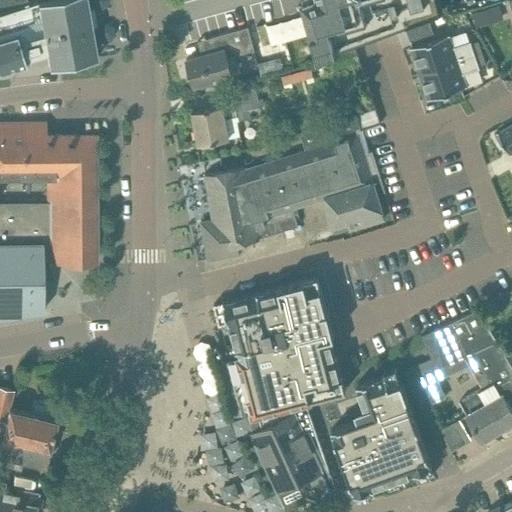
[(0,70),(25,62),(24,59),(46,52),(49,67),(97,57),(87,0),(43,0),(37,1),(0,13),(0,70)]
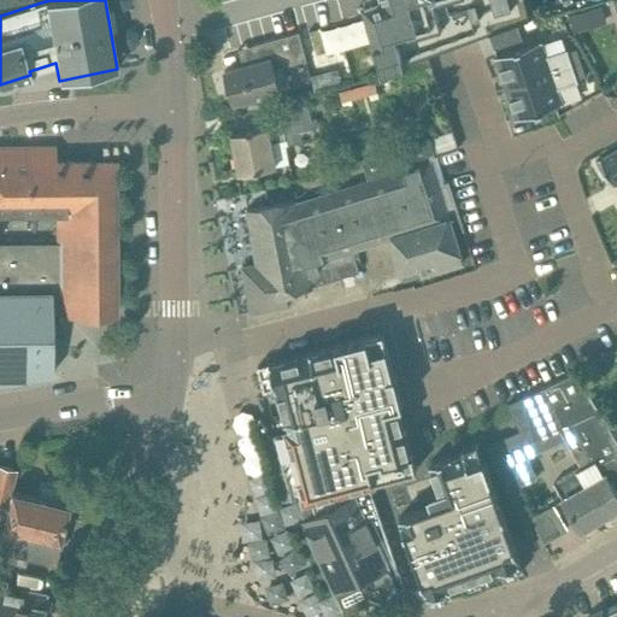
[(375,0),(364,4),(381,71),(427,54),(495,30),(535,17),(529,0),(375,0)]
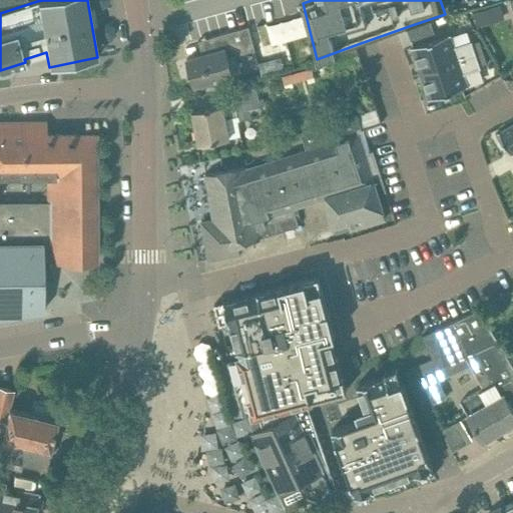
[(506,19),(501,5),(473,14),(477,28),(506,19)]
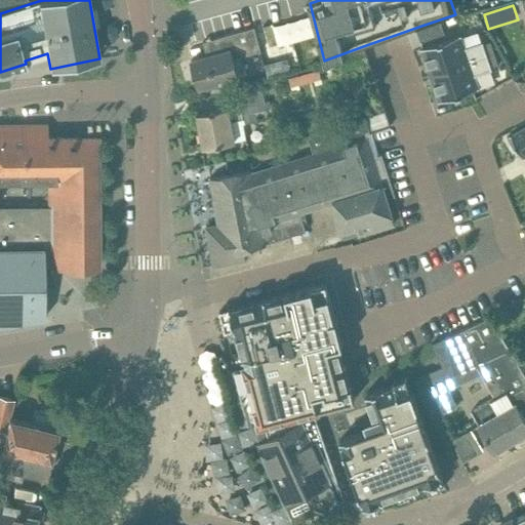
[(442,23),(417,31),(421,43),(446,35),(442,23)]
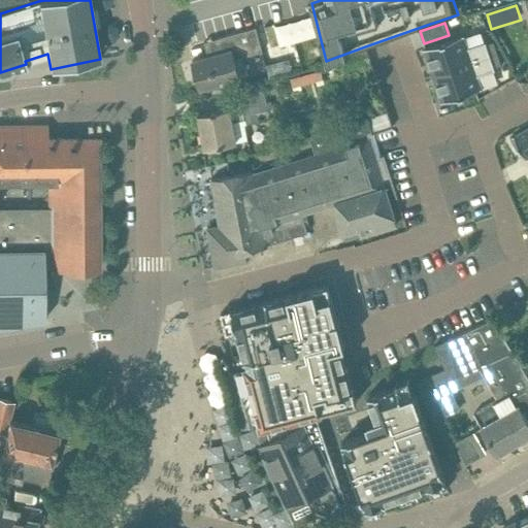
[(256,28),(217,38),(220,53),(193,60),(200,89),(240,77),(235,60),(263,52),(256,28)]
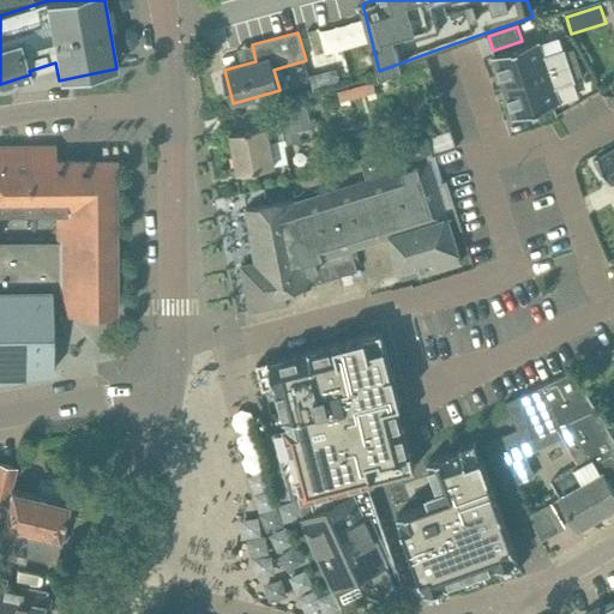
[(494,56),(492,56),(493,58),(504,88),(571,65),(566,52),(565,49),(545,55),(540,42),(540,41),(494,56)]
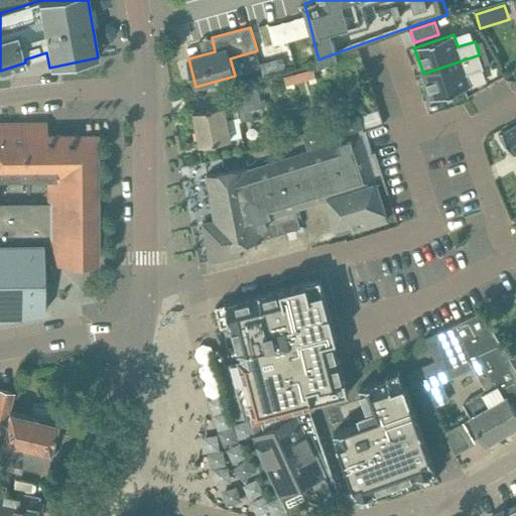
[(358,48),(334,57),(338,70),(363,61),(358,48)]
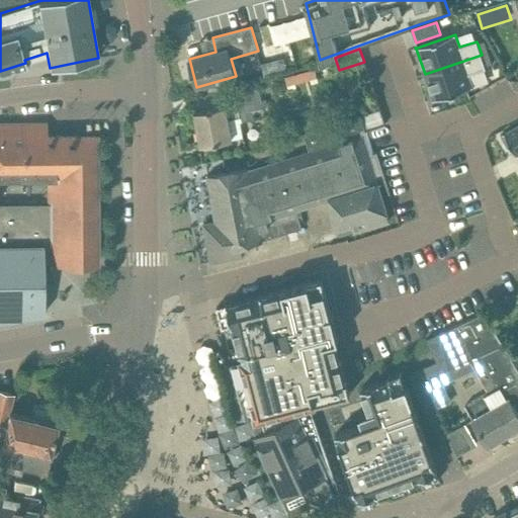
[(482,55),(425,74),(433,99),(433,100),(473,87),(472,86),(468,75),(486,69),(485,67),(482,55)]
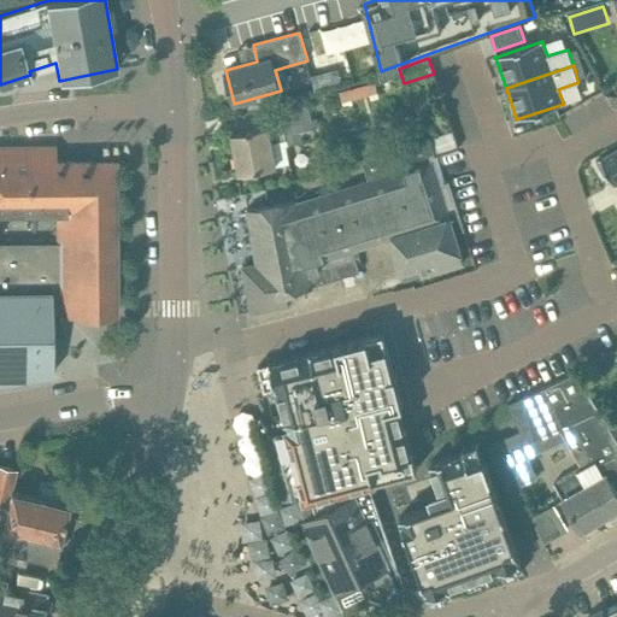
[(303,144),(300,133),(311,130),(310,128),(318,125),(317,118),(309,119),(306,107),(278,111),(280,124),(233,133),(241,174),(291,164),(287,147),(303,144)]
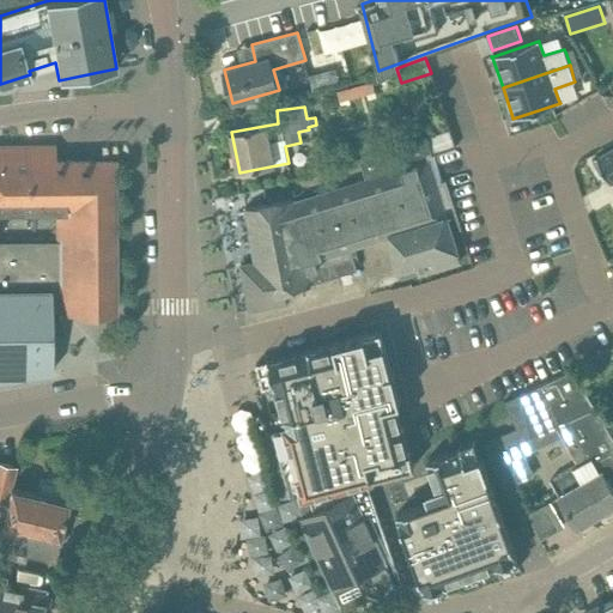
[(388,235),(447,217),(451,214),(455,213),(435,149),(431,137),(423,139),(359,158),(366,180),(293,202),(293,199),(247,208),(256,261),(241,265),(250,311),(289,303),(285,290),(310,285),(310,284),(357,269),(351,248),(389,236),(388,235)]
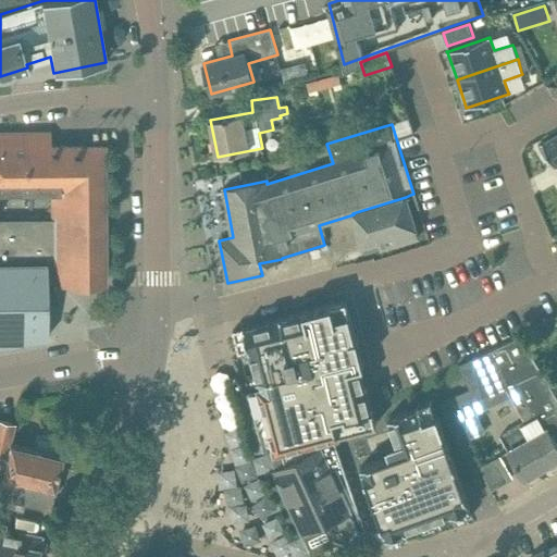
[(0,133),(0,346),(47,338),(47,284),(103,283),(102,146),(50,147),(50,133),(0,133)]
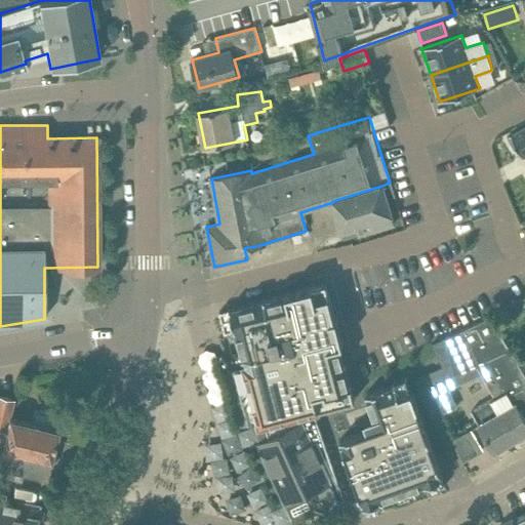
[(511,135),(507,137),(515,151),(519,149),(523,157),(524,157),(524,156),(524,155),(524,126),(512,134),(511,134),(511,135)]
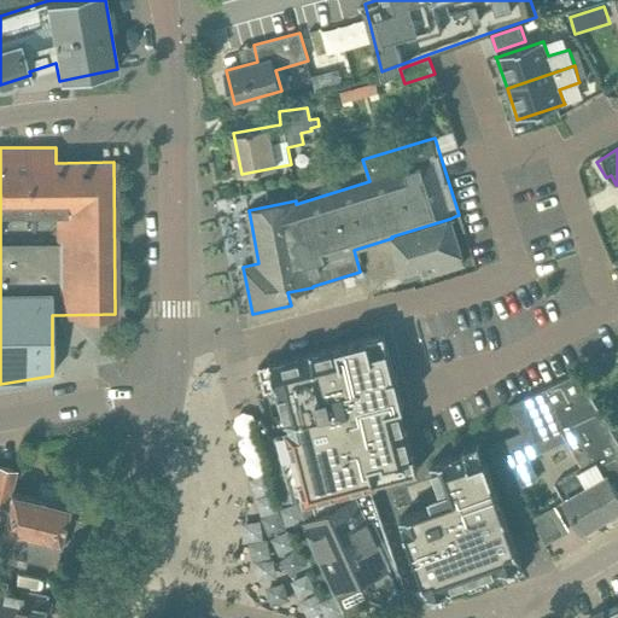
[(606,192),(582,202),(586,211),(610,200),(606,192)]
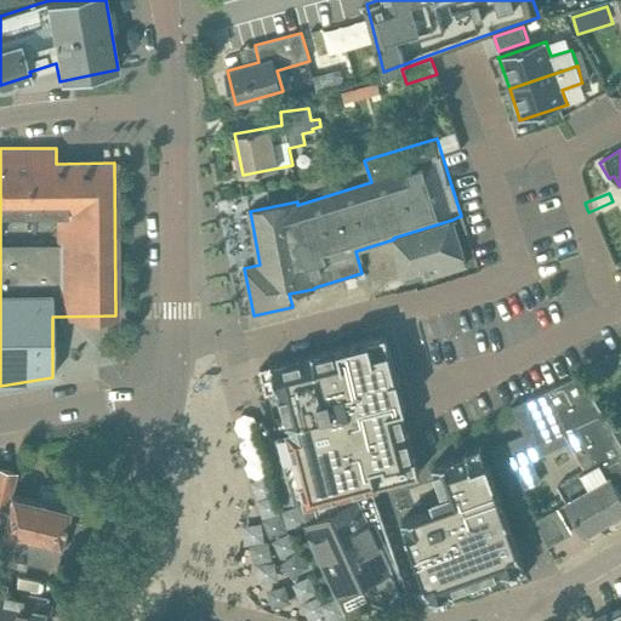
[(467,265),(453,220),(393,238),(394,239),(404,273),(421,268),(423,277),(467,265)]
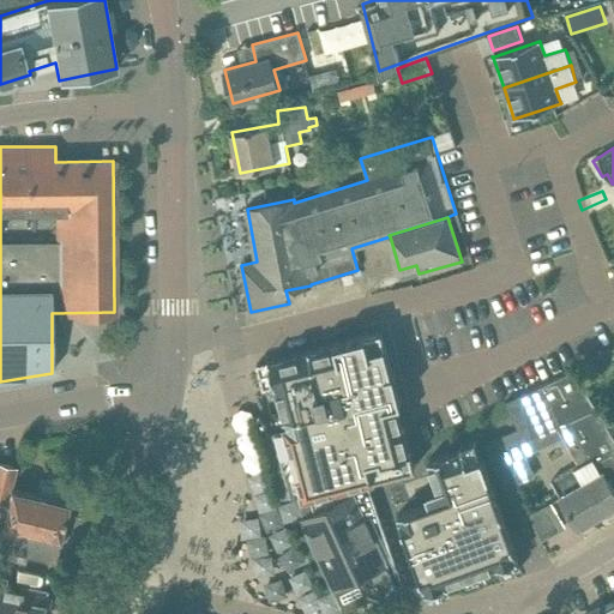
[(270,360),(269,360),(269,361),(275,386),(276,387),(284,417),(283,417),(284,420),(287,419),(289,426),(287,427),(287,429),(304,494),(305,497),(306,495),(367,481),(374,479),(415,469),(411,455),(411,453),(410,453),(398,402),(402,402),(401,397),(395,398),(389,378),(395,377),(393,372),(392,372),(381,331),(357,337),(357,338),(311,350),(309,350),(308,350),(270,361),(270,360)]
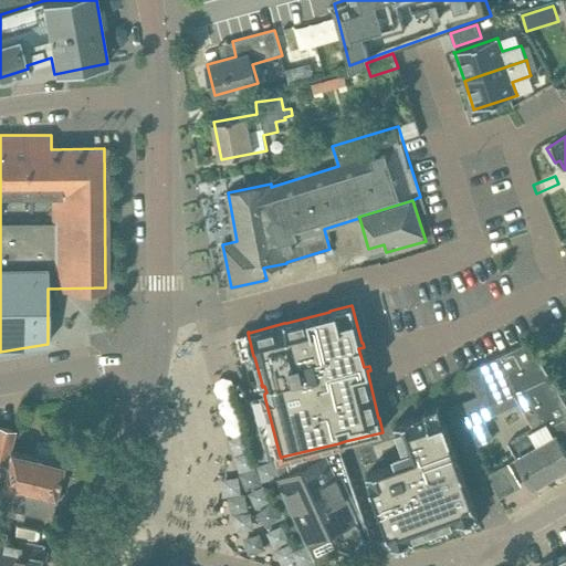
[(481,364),(490,405),(513,394),(533,429),(509,443),(533,485),(565,465),(565,451),(559,441),(565,437),(565,404),(528,341),(502,354),(481,364)]
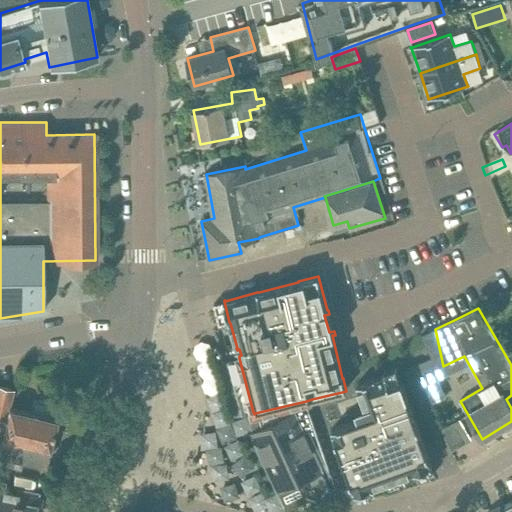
[(431,357),(403,369),(432,433),(440,430),(430,407),(421,387),(417,378),(443,366),(435,329),(421,336),(426,347),(431,357)]
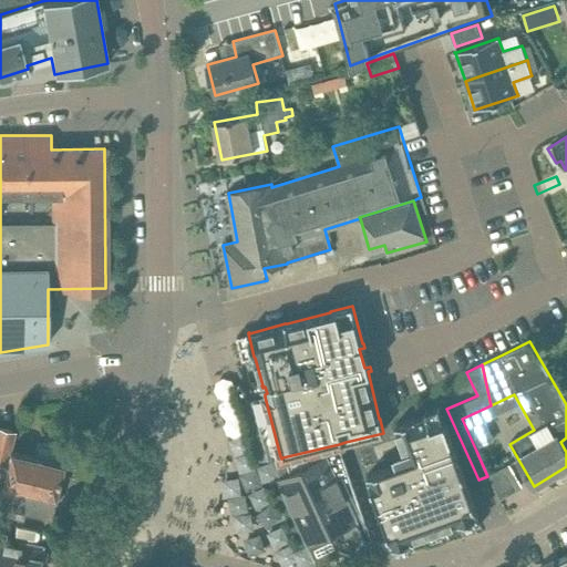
[(491,405),(462,419),(466,429),(494,416),(496,415),(491,405)]
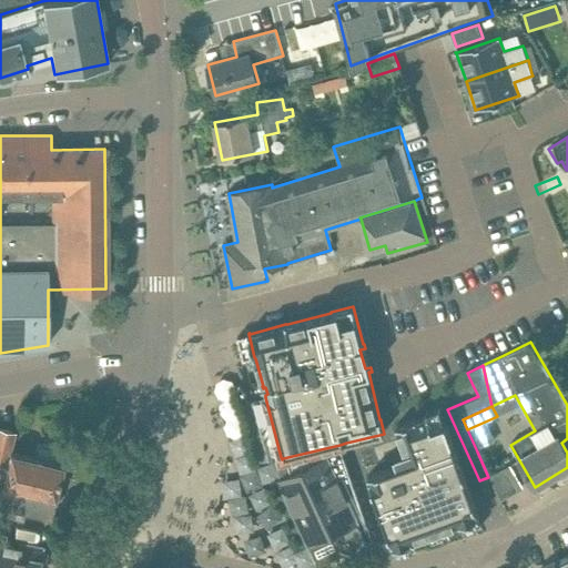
[(387,468),(368,475),(369,479),(376,498),(386,524),(385,524),(392,544),(393,543),(394,547),(414,540),(413,539),(425,535),(447,527),(459,523),(459,524),(479,517),(478,513),(472,494),(470,494),(467,484),(468,484),(462,464),(460,464),(453,440),(446,422),(433,426),(429,415),(428,415),(416,419),(416,418),(396,425),(406,453),(396,456),(398,465),(387,468)]
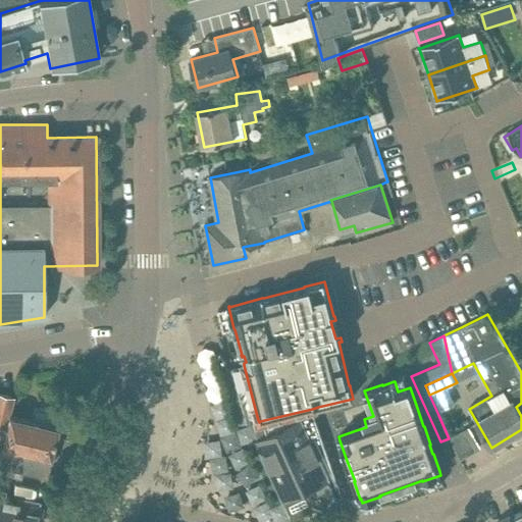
[(0,472),(15,477),(15,475),(14,475),(16,466),(45,473),(48,458),(49,458),(57,427),(52,426),(56,412),(34,407),(31,420),(9,415),(13,399),(0,395),(0,472)]
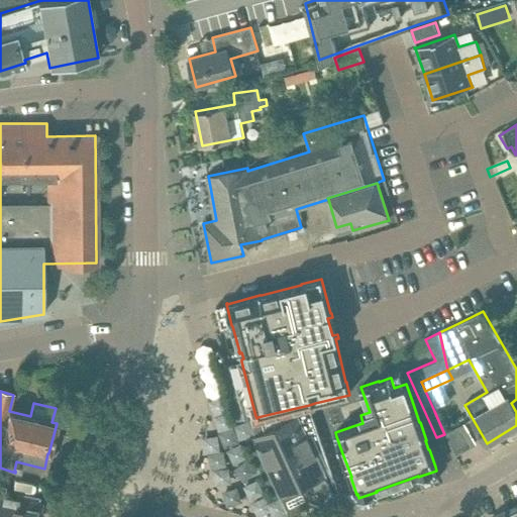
[(265,431),(255,436),(290,514),(314,503),(322,506),(336,500),(335,494),(339,492),(309,405),(257,417),(265,431)]
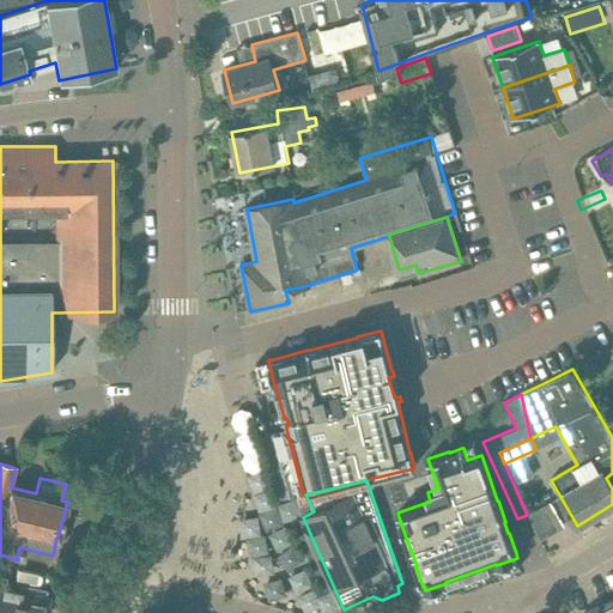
[(533,509),(544,542),(568,535),(558,502),(533,509)]
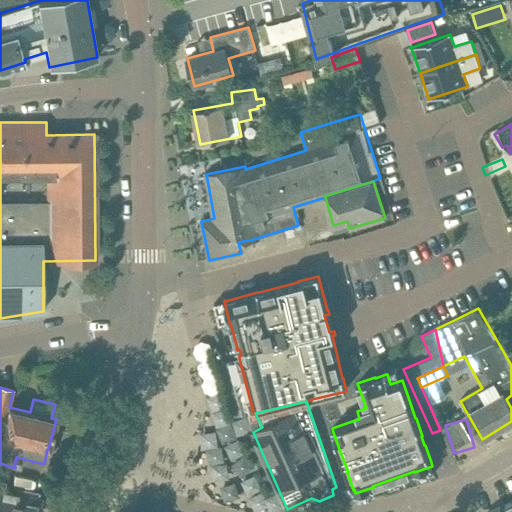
[(0,511),(33,511),(35,505),(36,505),(38,493),(16,488),(15,493),(12,492),(3,490),(0,489),(0,479),(2,471),(0,470),(0,511)]
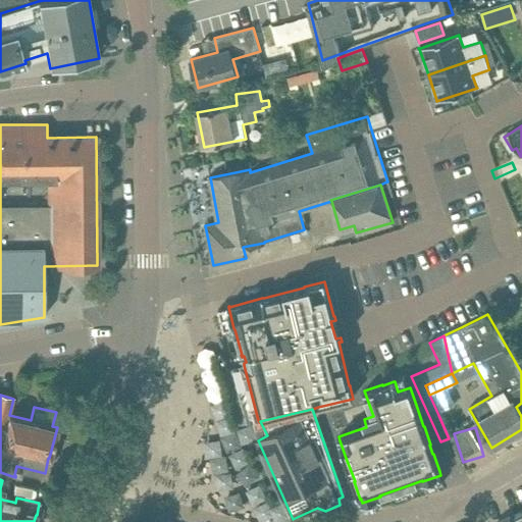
[(521,521),(521,511),(499,521),(521,521)]
